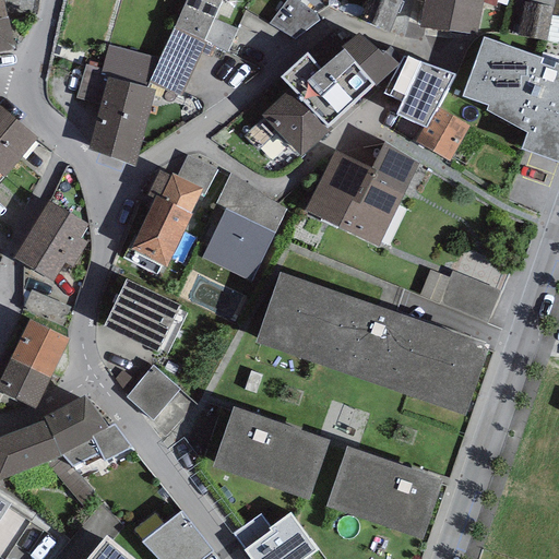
[(0,0),(0,47),(15,45),(2,0),(0,0)]
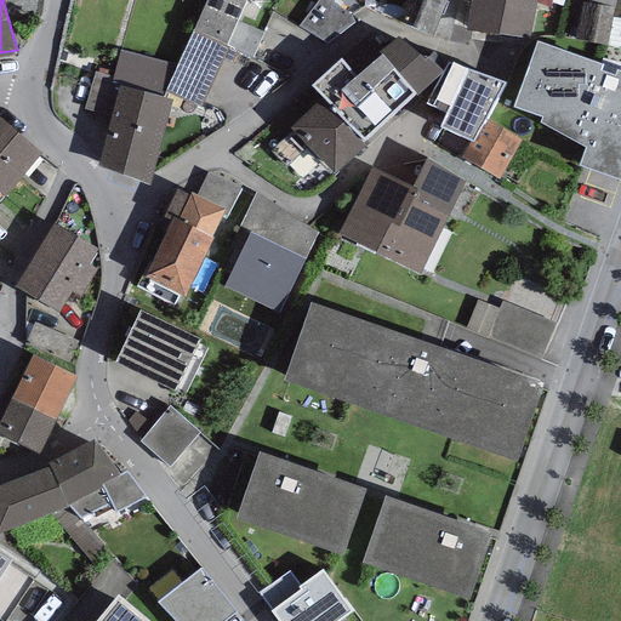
[(246,0),(205,0),(165,90),(201,106),(222,57),(228,44),(238,20),(246,0)]
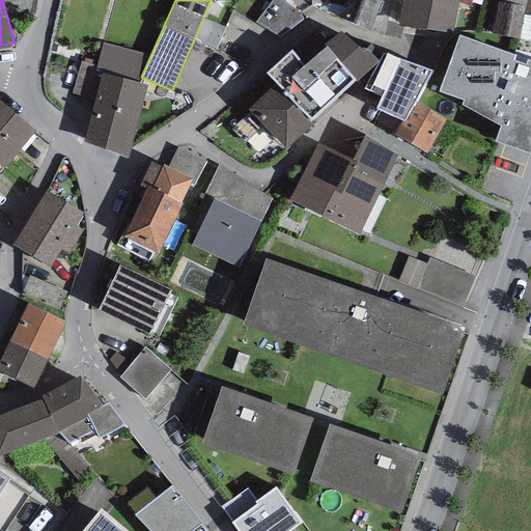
[(299,10),(282,0),(272,0),(254,22),(278,36),(304,19),(299,10)]
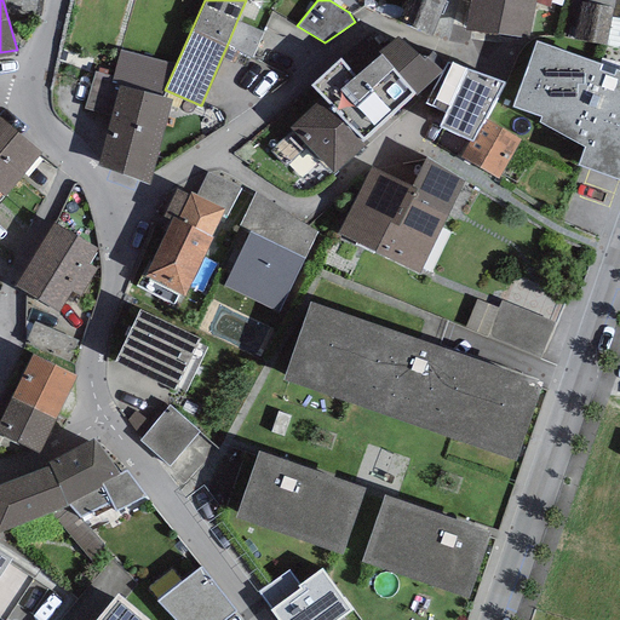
[(405,0),(397,17),(430,32),(442,0),(405,0)]
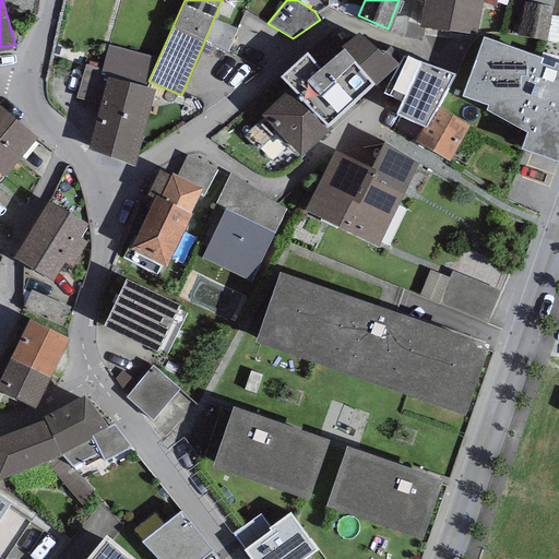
[(425,0),(421,23),(477,32),(482,0),(425,0)]
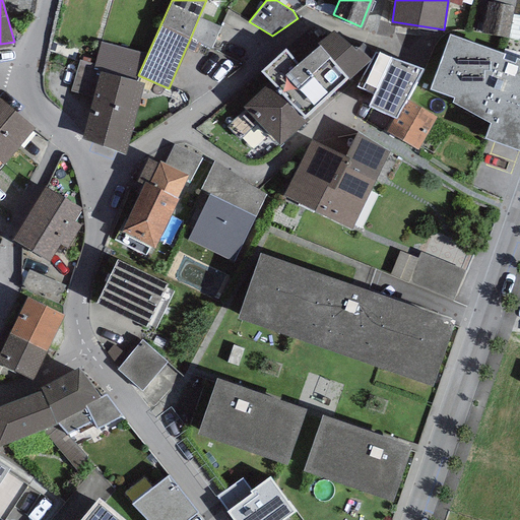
[(485,0),(480,33),(508,38),(514,4),(514,0),(493,0),(493,1),(490,0),(485,0)]
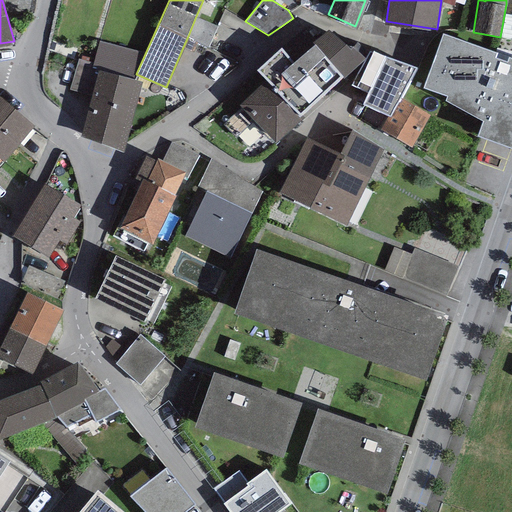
[(217,25),(196,16),(188,36),(198,41),(209,46),(217,25)]
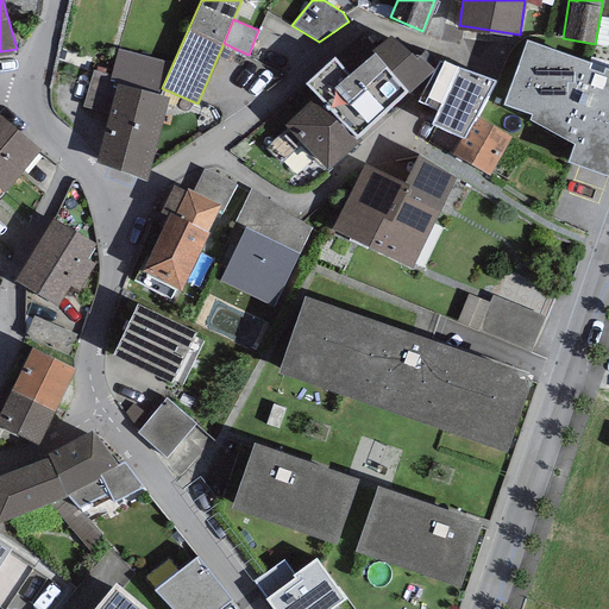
[(391,32),(372,46),(374,48),(408,87),(434,66),(419,50),(416,52),(391,32)]
